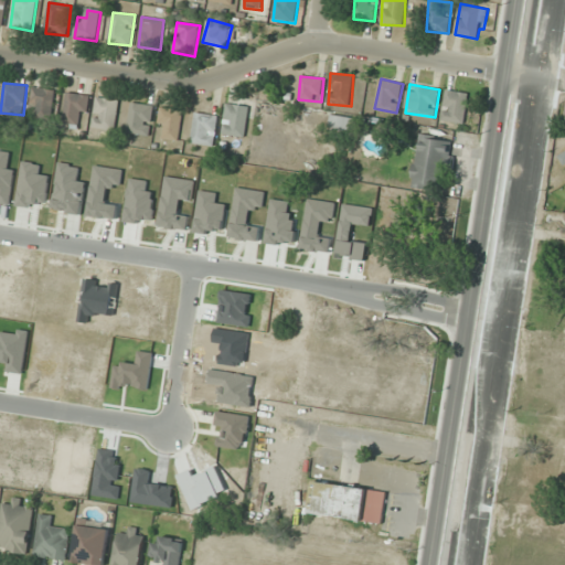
[(55,91),(34,87),(29,117),(50,120),(55,91)]
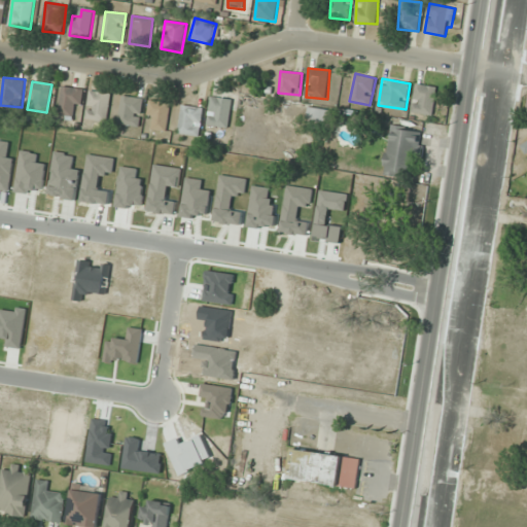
[(436,86),(416,84),(413,113),(433,116),(436,86)]
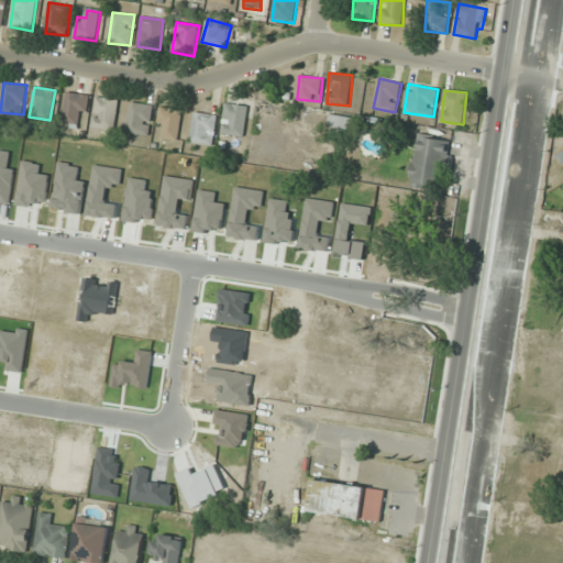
[(64,123),(86,125),(88,95),(67,92),(64,123)]
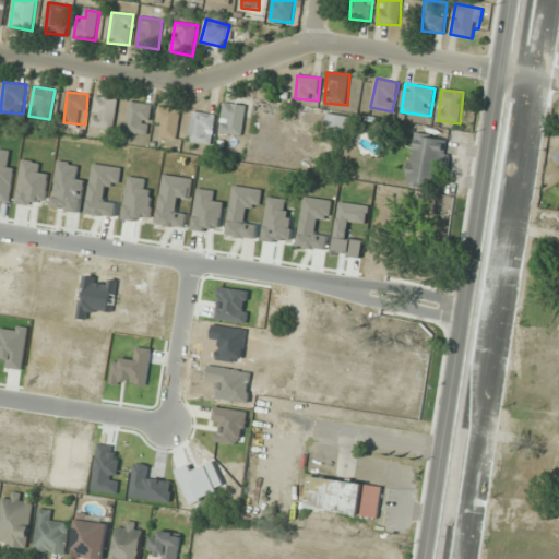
[(91,126),(114,130),(119,99),(96,95),(91,126)]
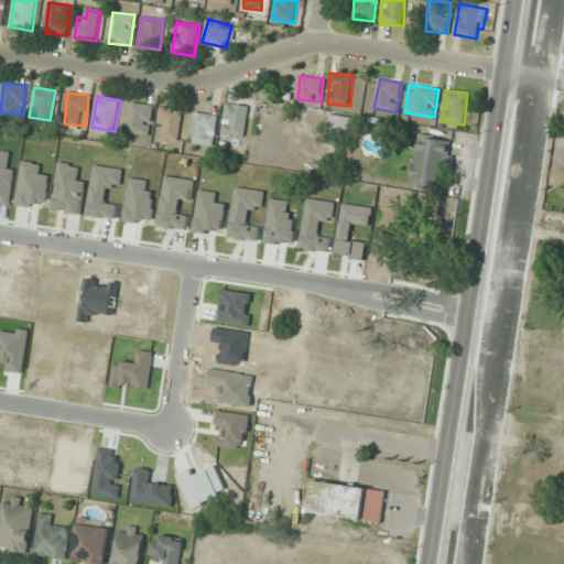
[(153,106),(132,101),(127,132),(149,136),(153,106)]
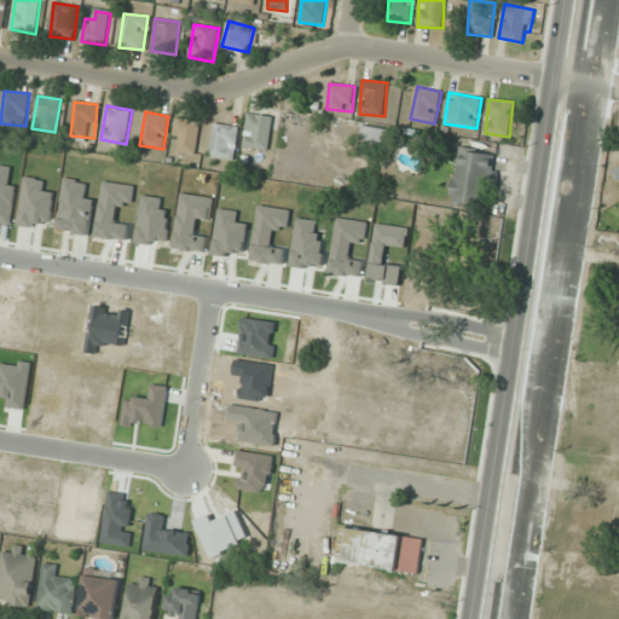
[(270,150),(273,116),(248,114),(244,148),(270,150)]
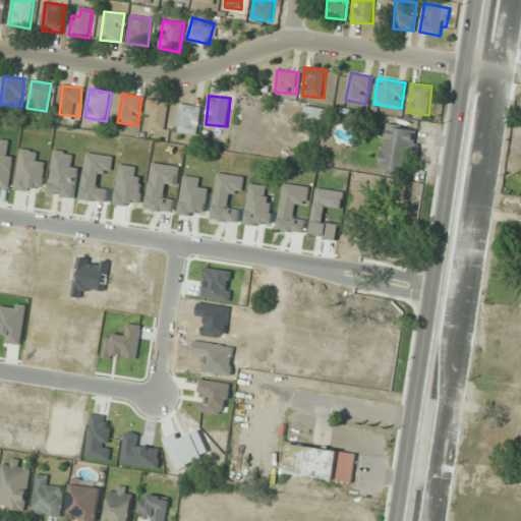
[(147,117),(154,118),(153,128),(165,129),(168,101),(149,99),(147,117)]
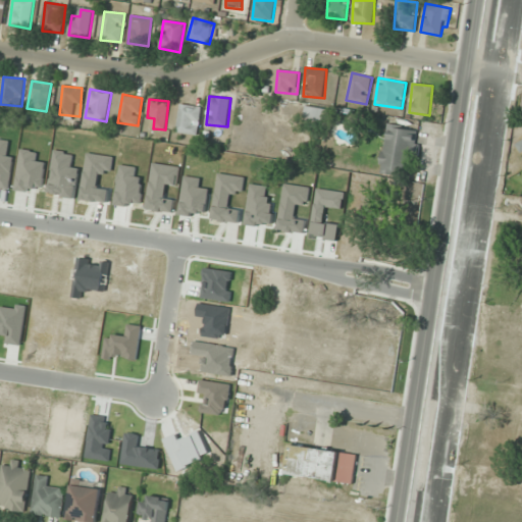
[(202,106),(180,104),(177,134),(199,136),(202,106)]
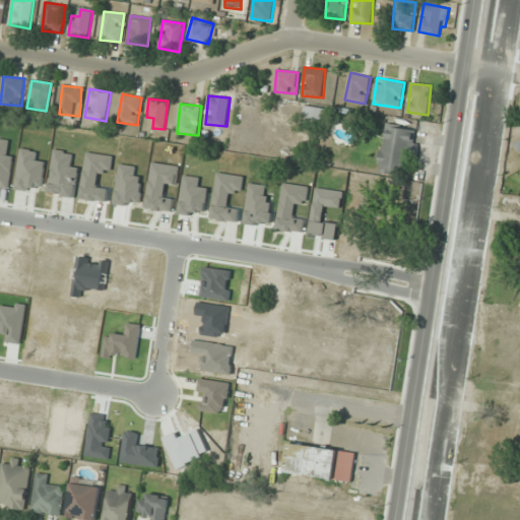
[(324,124),(324,107),(305,107),(305,124),(324,124)]
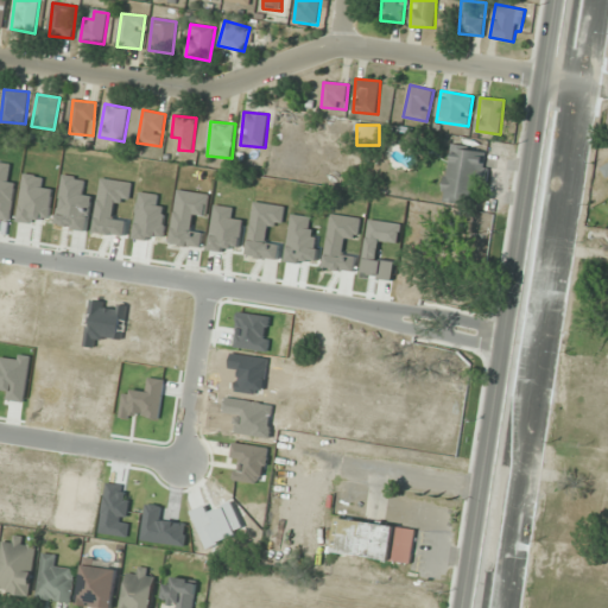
[(479,207),(486,152),(449,146),(442,202),(479,207)]
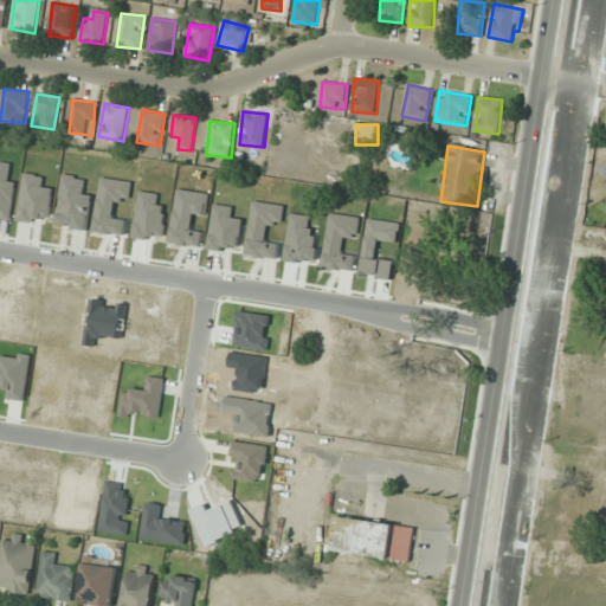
[(374,266),(384,288),(368,295),(379,320),(371,322),(378,340),(423,322),(397,258),(374,266)]
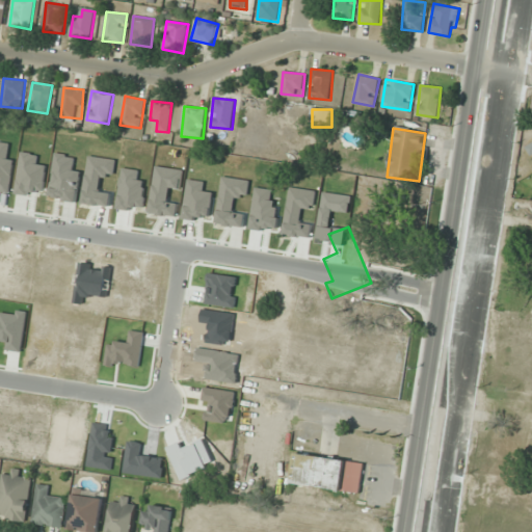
[(360,495),(365,462),(297,452),(292,484),(360,495)]
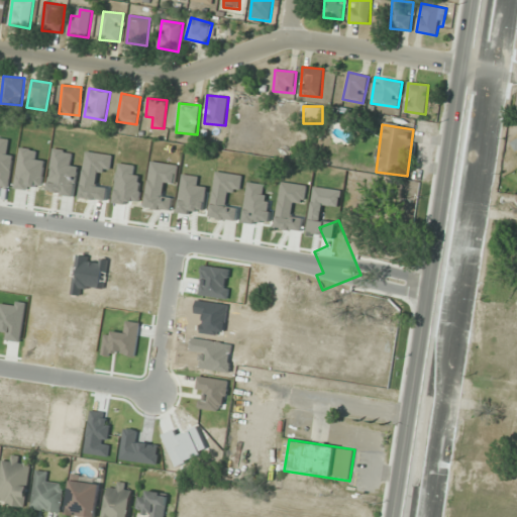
[(22,463),(22,456),(12,455),(11,463),(1,461),(0,471),(0,504),(25,508),(32,464),(22,463)]
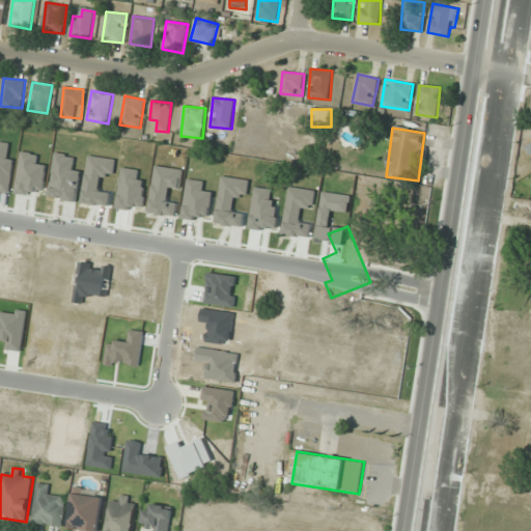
[(66,498),(47,496),(48,484),(37,483),(32,523),(62,527),(66,498)]
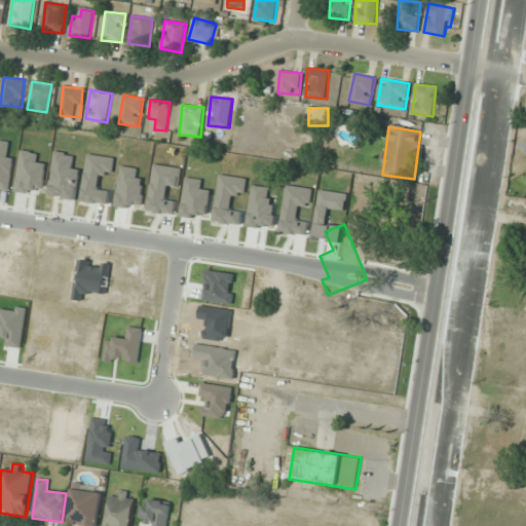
[(67,524),(82,525),(97,525),(103,487),(73,483),(67,524)]
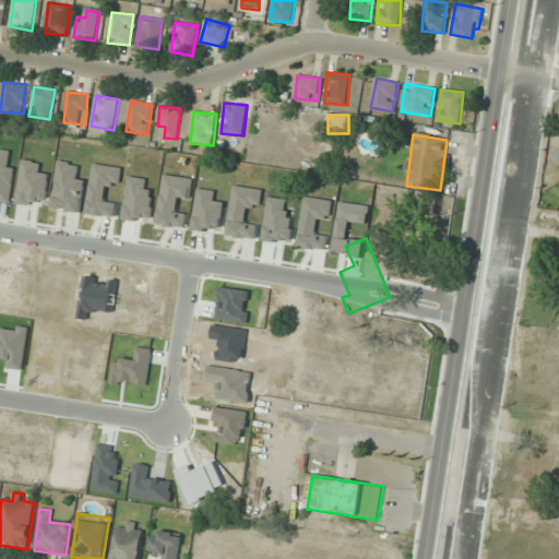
[(111,558),(138,558),(144,524),(127,521),(126,530),(118,528),(111,558)]
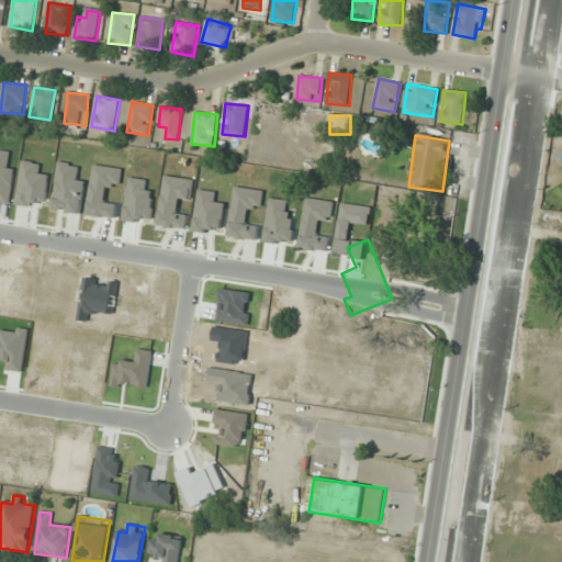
[(178,561),(183,537),(155,532),(150,558),(163,560),(161,561),(178,561)]
